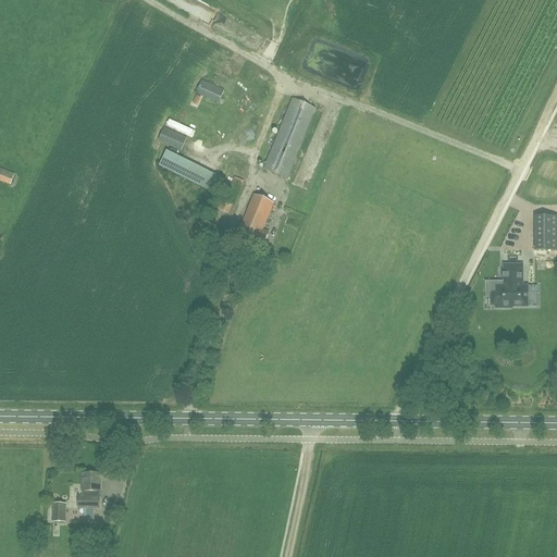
[(224,90),(201,82),(196,94),(219,103),(224,90)]
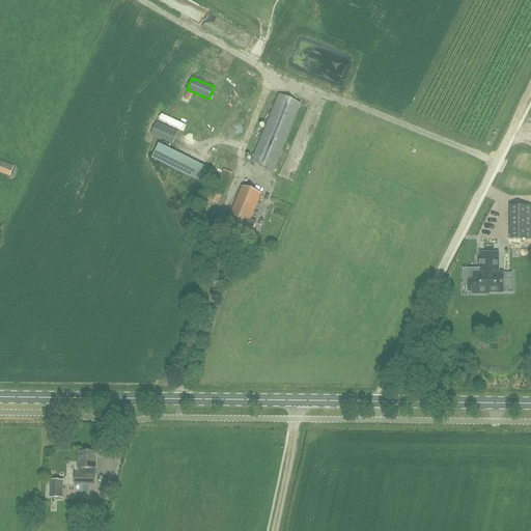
[(192,93),(187,91),(184,99),(188,101),(192,93)]
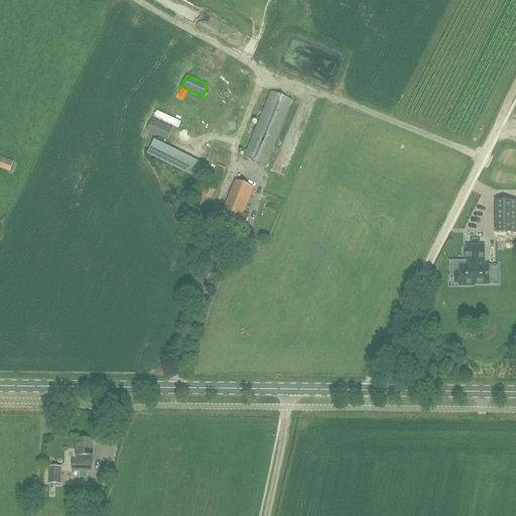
[(265,166),(292,101),(270,93),(244,157),(265,166)]
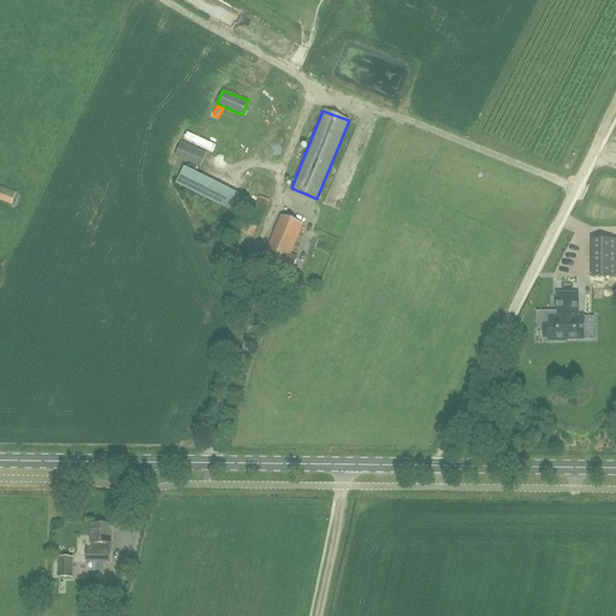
[(206,153),(181,142),(175,157),(200,167),(206,153)]
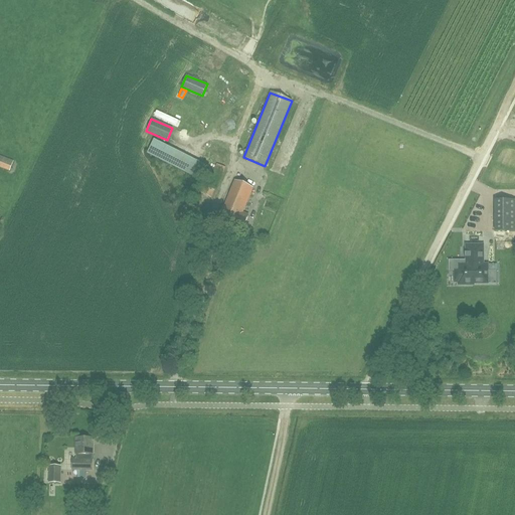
[(204,165),(153,139),(146,153),(197,179),(204,165)]
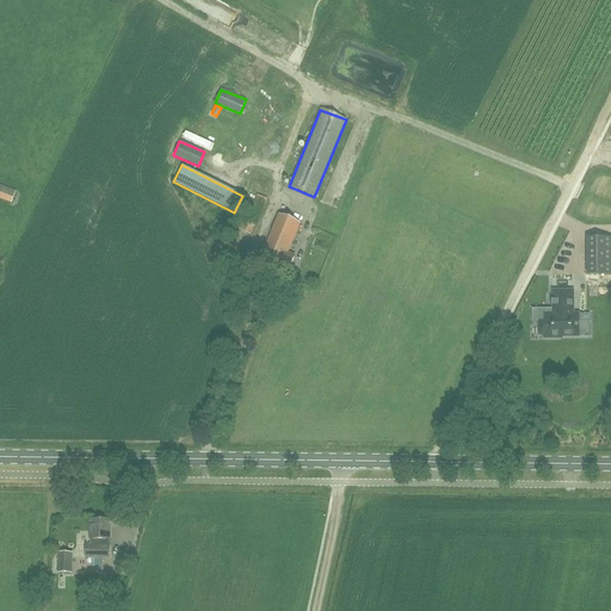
[(0,198),(11,203),(16,191),(0,185),(0,198)]
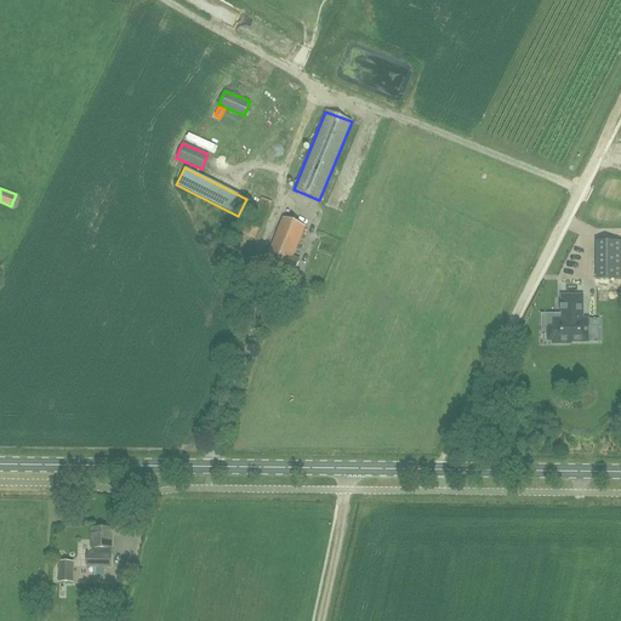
[(261,271),(267,273),(290,283),(300,261),(292,257),(305,228),(283,218),(271,249),(261,271)]
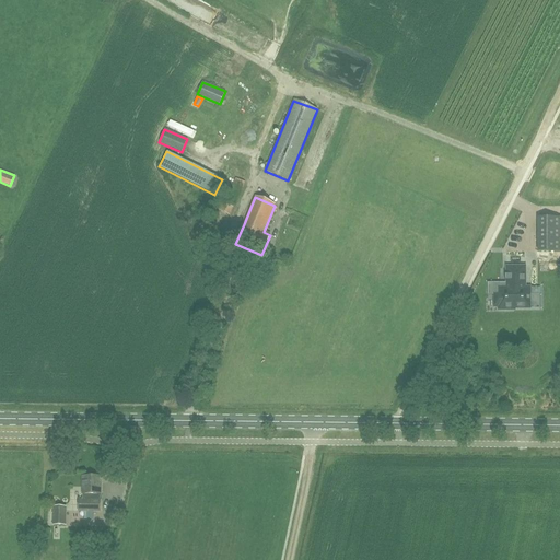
[(231,214),(234,207),(221,200),(218,209),(231,214)]
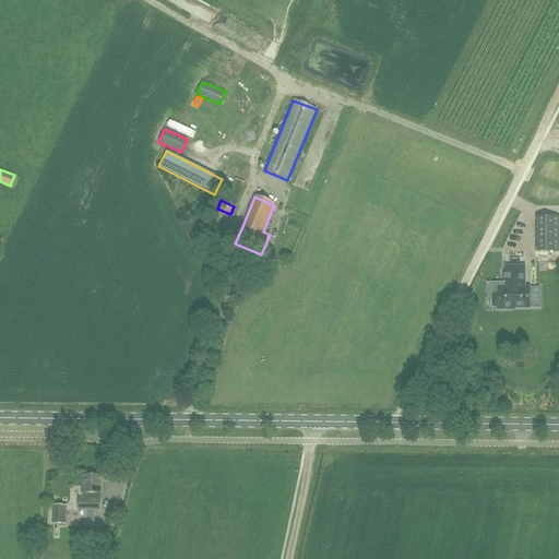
[(537,252),(558,252),(558,218),(537,218),(537,252)]
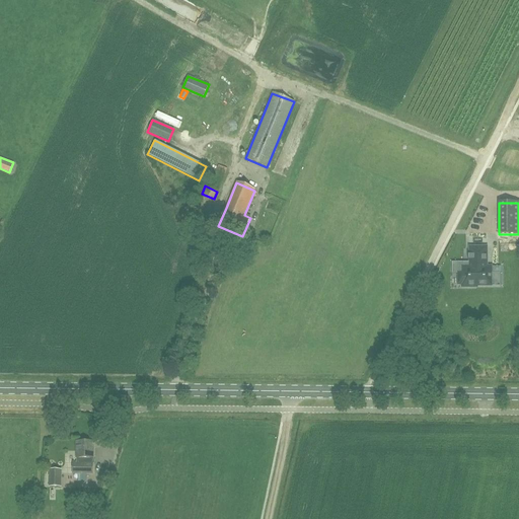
[(458,274),(458,285),(462,285),(462,288),(471,288),(471,286),(492,286),(492,284),(500,284),(500,274),(492,274),(492,268),(485,268),(485,264),(487,264),(487,248),(469,248),(469,263),(469,264),(471,264),(471,268),(462,268),(462,274),(458,274)]
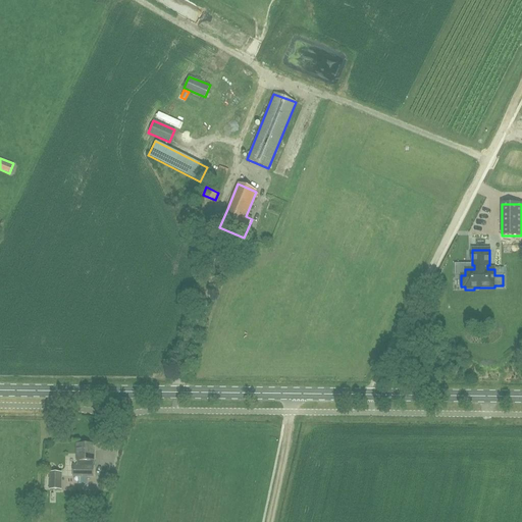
[(493,364),(493,353),(476,352),(476,364),(493,364)]
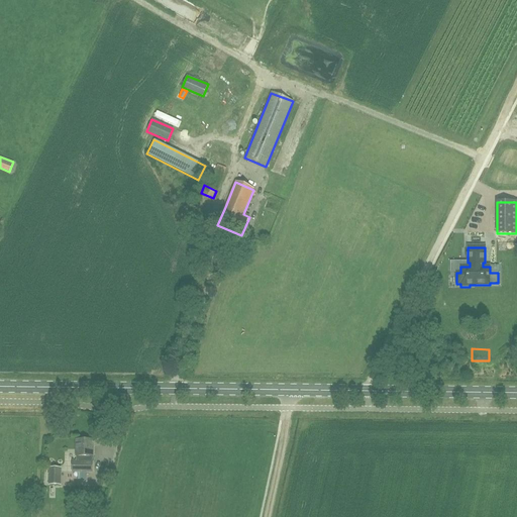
[(92,461),(93,440),(77,440),(77,461),(73,461),(73,473),(92,473),(92,461)]
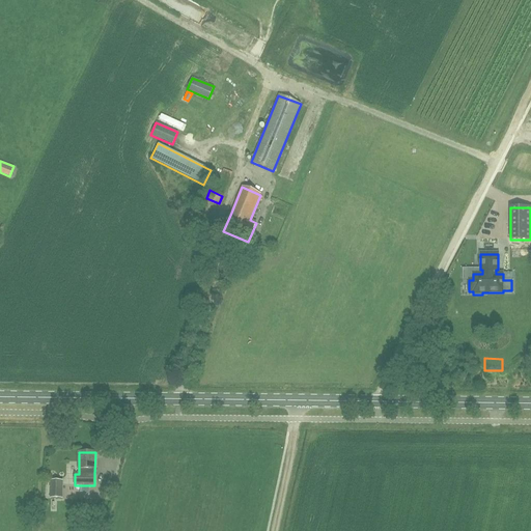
[(62,499),(62,481),(50,481),(50,499),(62,499)]
